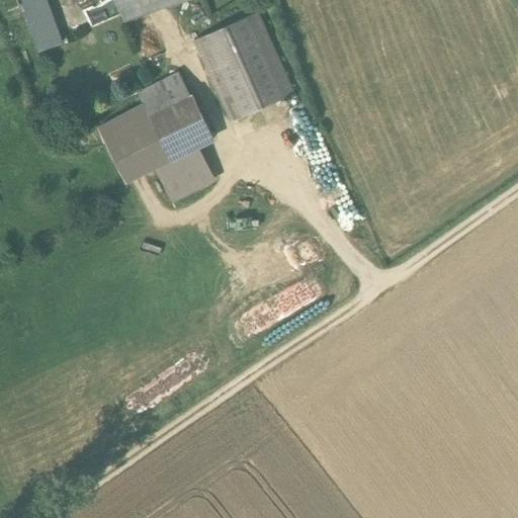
[(16,0),(35,52),(61,44),(46,0),(16,0)]
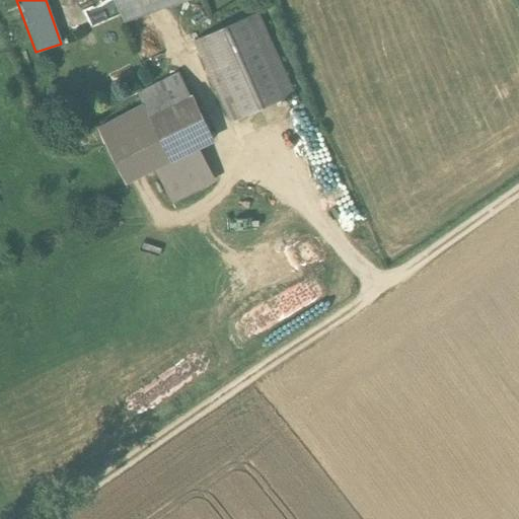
[(120,16),(113,0),(105,0),(82,11),(90,30),(120,16)]
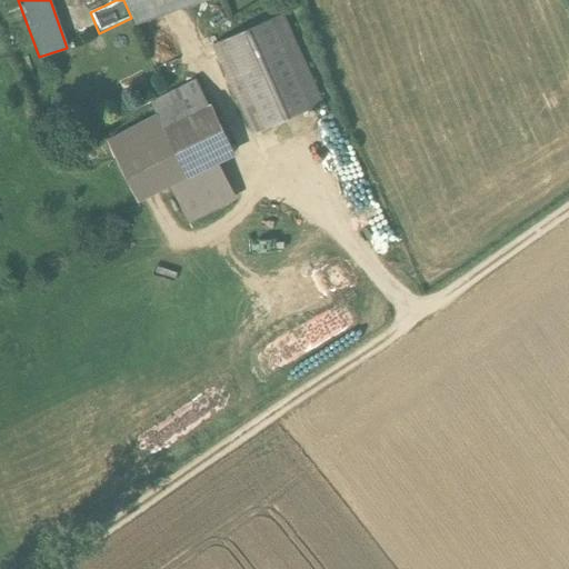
[(123,0),(136,26),(205,0),(123,0)]
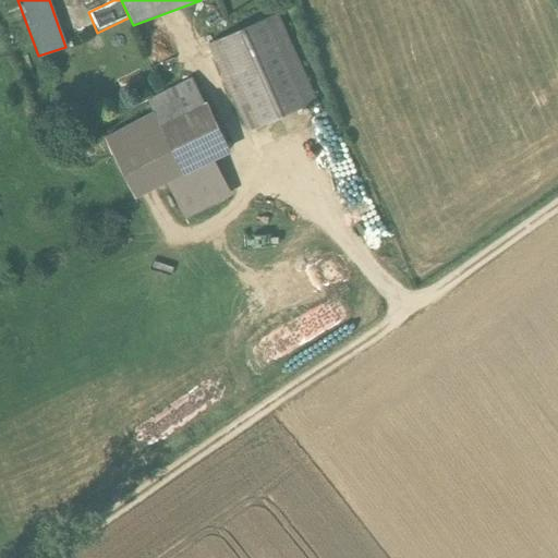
[(276,16),(211,45),(247,130),(313,101),(276,16)]
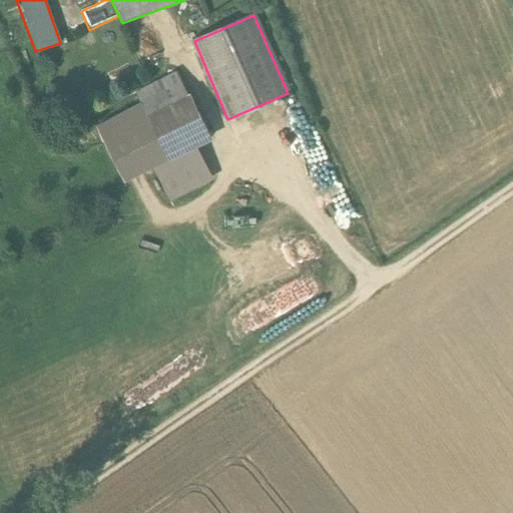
[(176,73),(135,93),(141,104),(166,154),(167,154),(169,159),(197,146),(209,140),(176,73)]
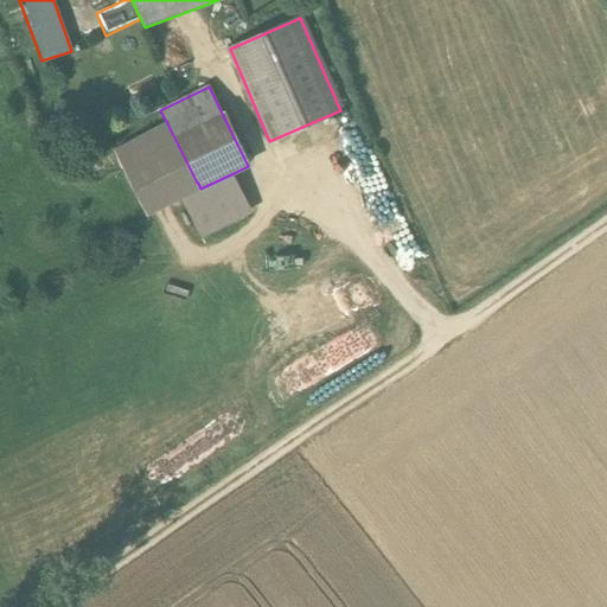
[(197,183),(167,123),(114,151),(147,217),(181,199),(181,198),(200,189),(198,183),(197,183)]
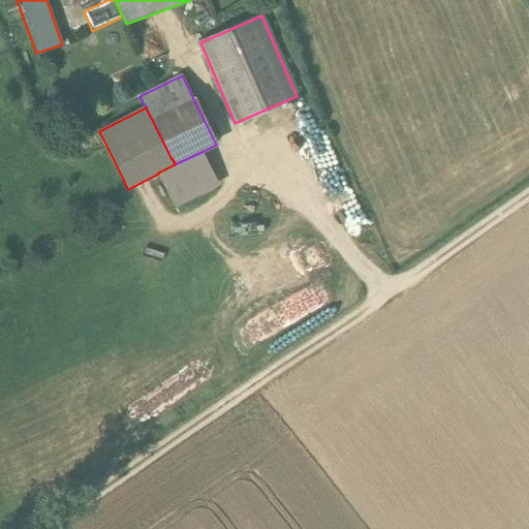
[(220,185),(204,151),(175,164),(158,173),(158,174),(176,208),(220,185)]
